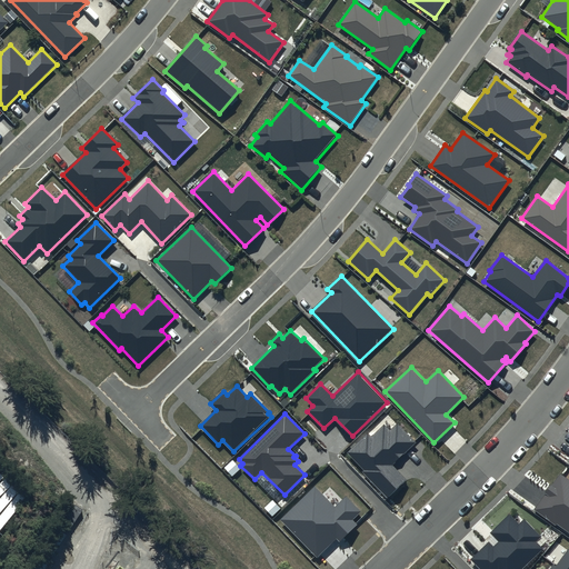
[(417,442),(397,422),(389,430),(383,423),(371,437),(368,433),(347,453),(365,470),(362,472),(388,498),(407,479),(393,466),(417,442)]
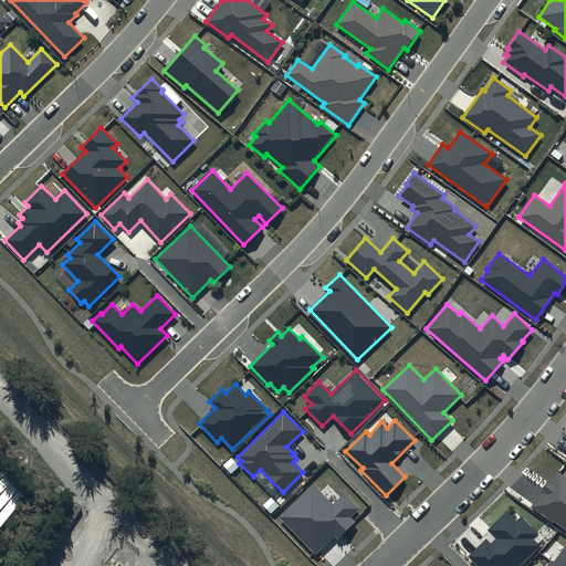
[(565,477),(557,470),(531,506),(553,523),(554,521),(565,530),(565,477)]
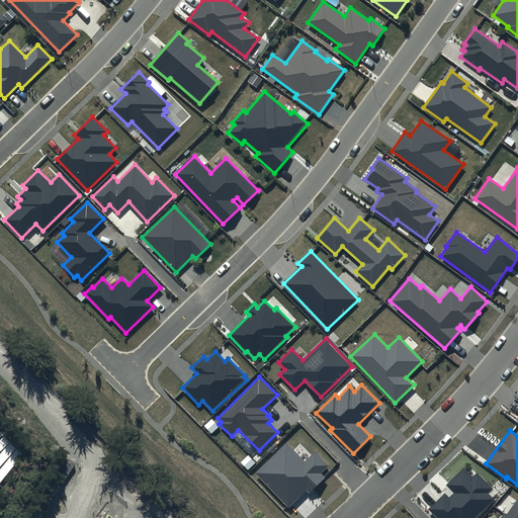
[(305,461),(286,443),(255,472),(288,508),(307,491),(310,494),(326,479),(321,473),(329,466),(315,451),(305,461)]
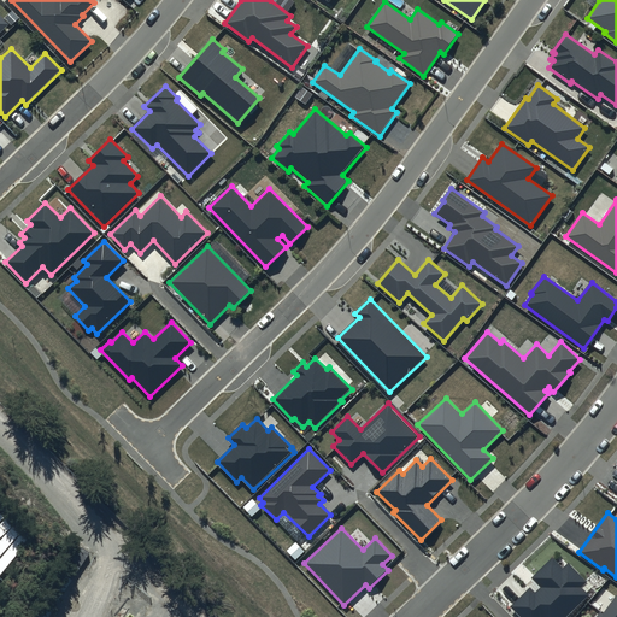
[(563,569),(552,558),(532,579),(540,587),(535,593),(529,587),(510,607),(518,616),(566,616),(589,597),(581,588),(587,582),(569,563),(563,569)]
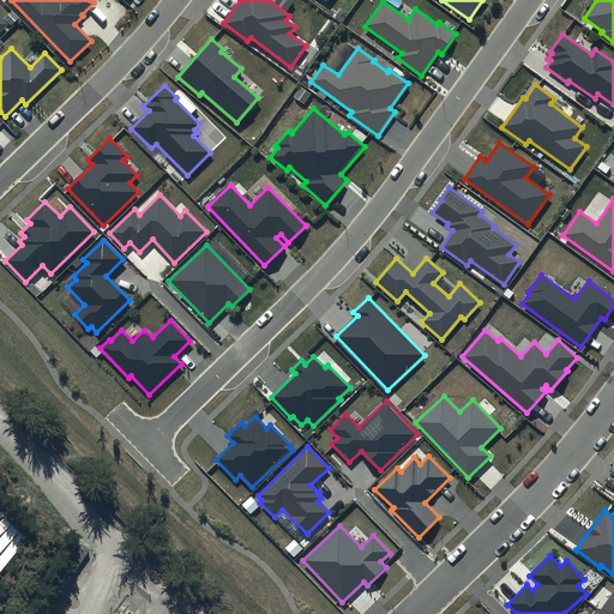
[(613,613),(613,594),(613,593),(600,611),(597,609),(594,613),(613,613)]
